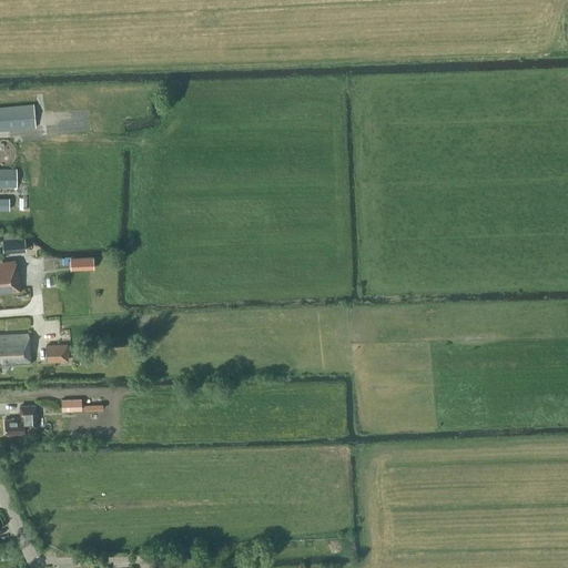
[(33,104),(0,107),(0,130),(36,127),(33,104)]
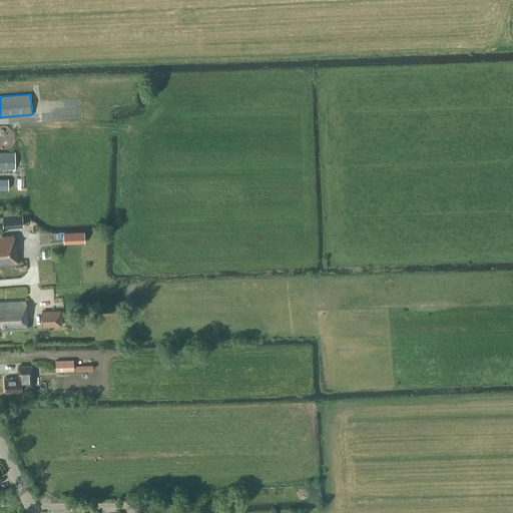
[(14,151),(0,151),(0,167),(14,168),(14,151)]
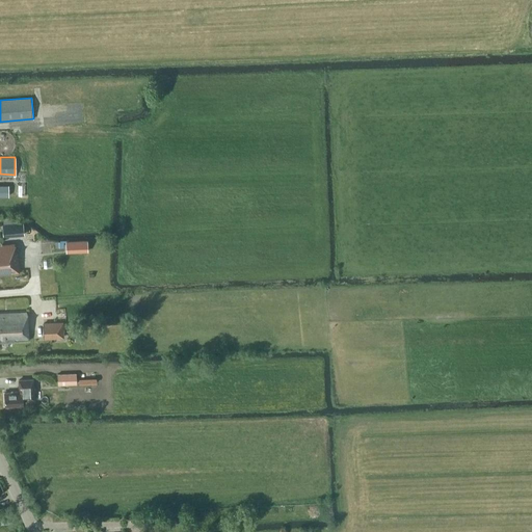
[(0,182),(0,194),(10,195),(10,183),(0,182)]
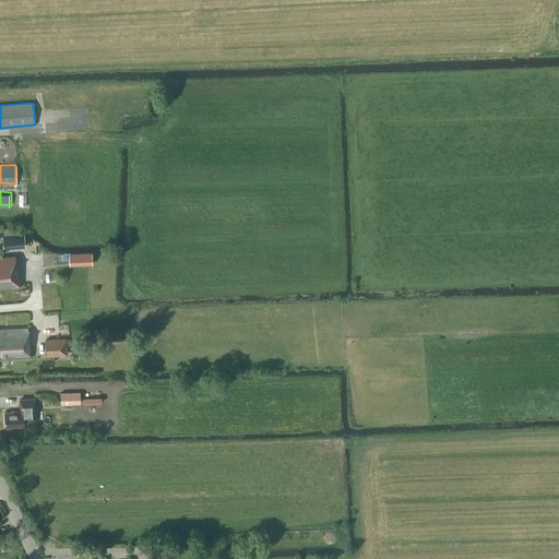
[(3,229),(4,236),(3,236),(4,248),(25,247),(24,234),(19,235),(18,228),(3,229)]
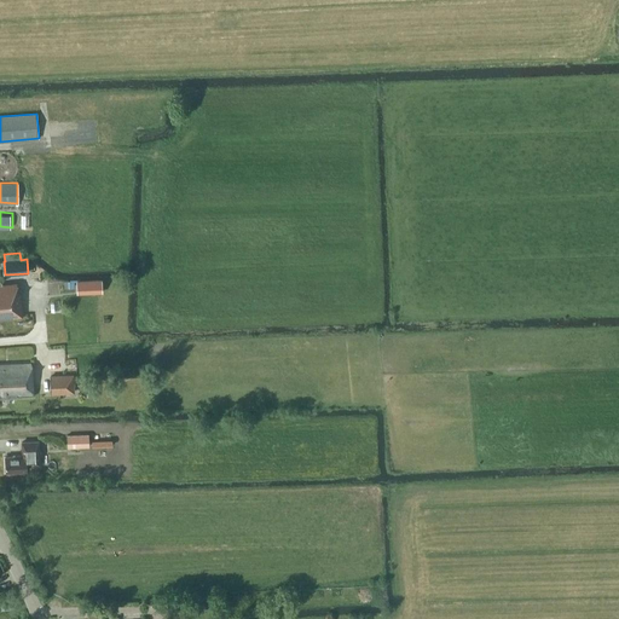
[(102,278),(76,279),(76,294),(103,293),(102,278)]
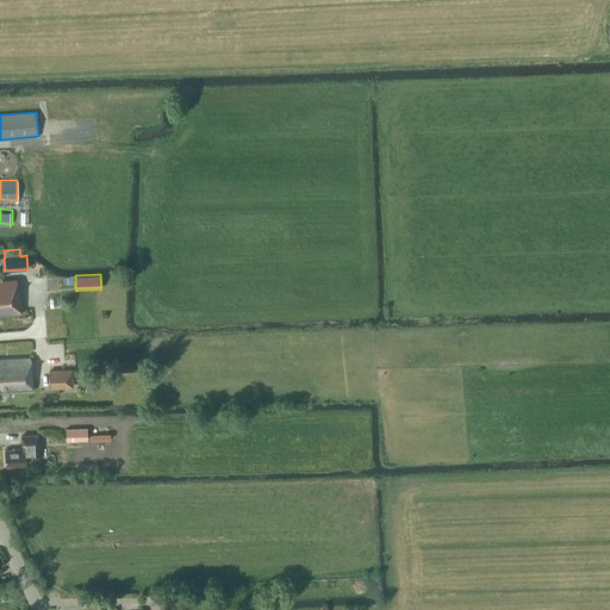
[(0,280),(0,313),(23,312),(20,291),(18,291),(18,279),(0,280)]
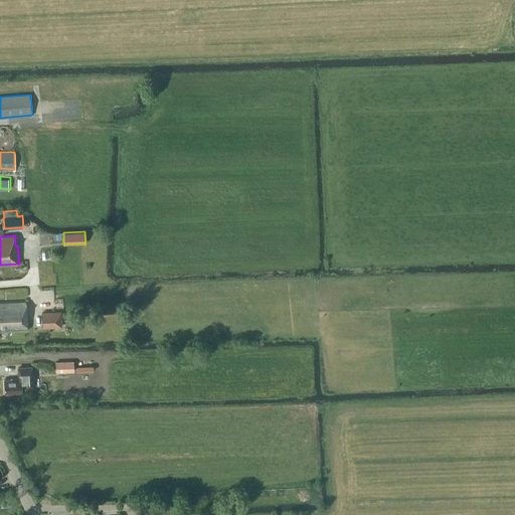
[(0,328),(27,327),(26,303),(0,304),(0,328)]
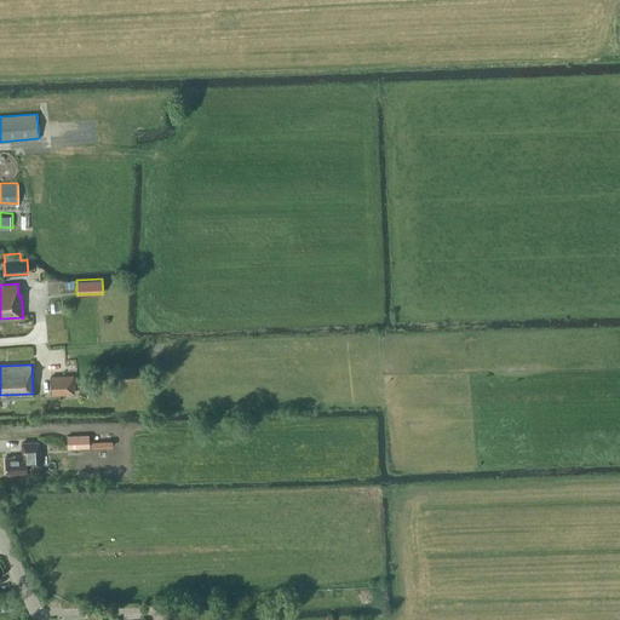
[(74,374),(50,375),(51,395),(75,394),(74,384),(78,384),(78,375),(74,375),(74,374)]
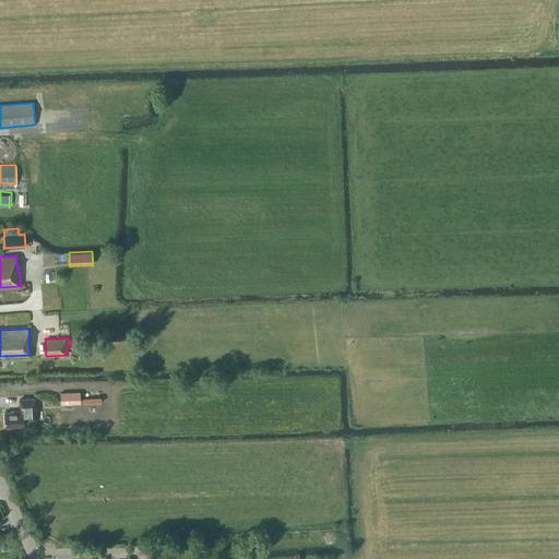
[(80,391),(60,392),(60,404),(81,403),(80,391)]
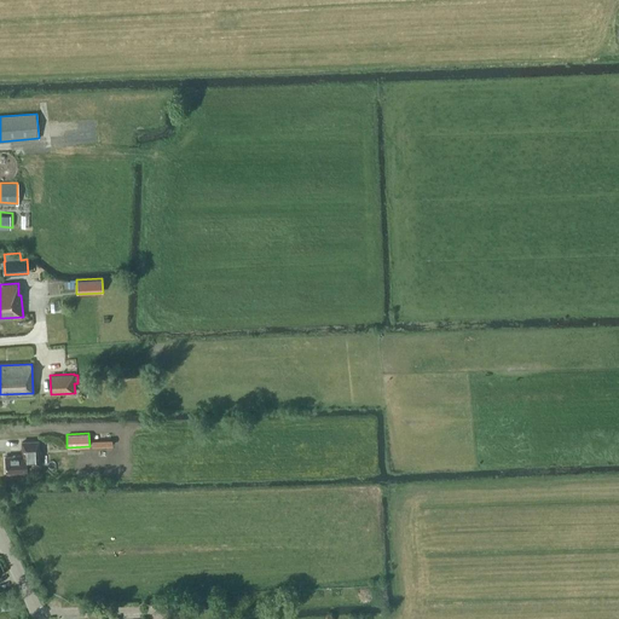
[(6,457),(6,473),(28,472),(27,466),(40,466),(39,441),(22,443),(23,456),(6,457)]
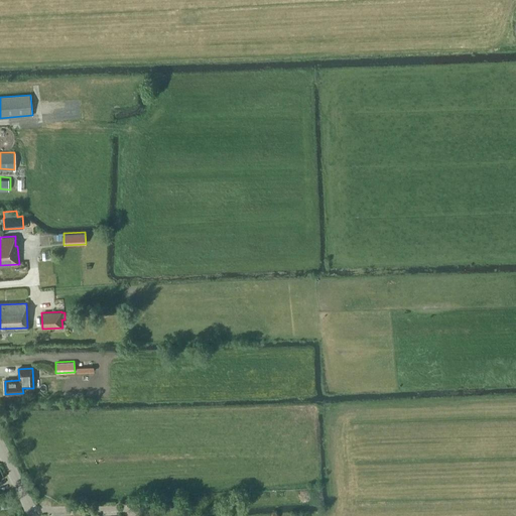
[(197,499),(194,496),(189,497),(187,501),(190,504),(195,504),(197,499)]
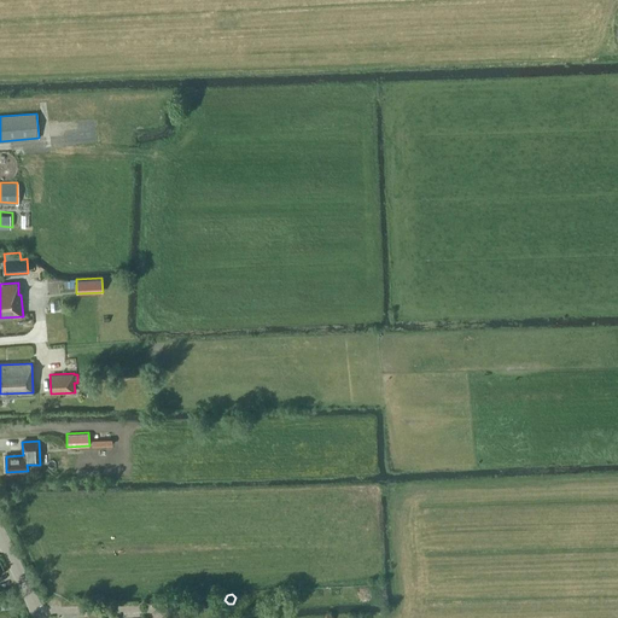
[(211,600),(208,596),(203,598),(199,602),(200,607),(205,610),(210,608),(213,605),(211,600)]
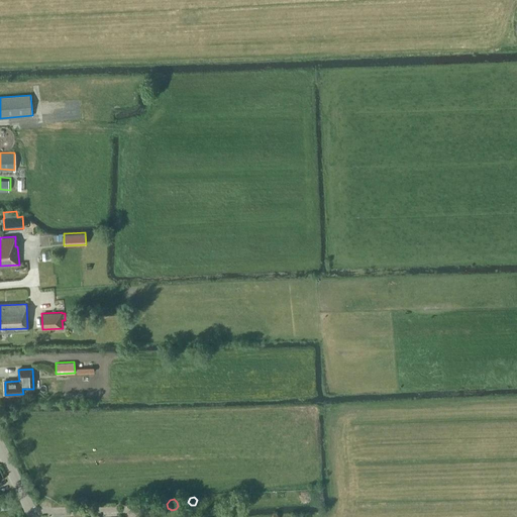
All buildings are outlined.
